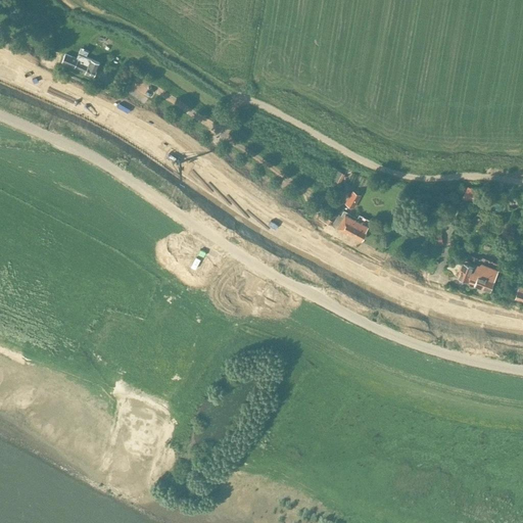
[(80,54),(78,59),(72,56),(65,54),(62,62),(81,69),(80,72),(93,78),(97,67),(100,62),(80,54)]
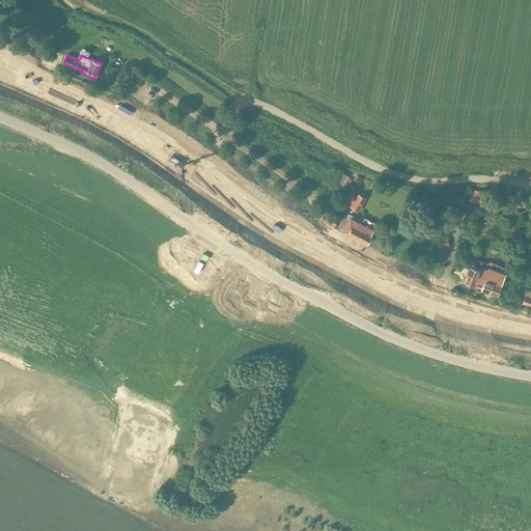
[(343,186),(348,176),(342,172),(337,182),(343,186)]
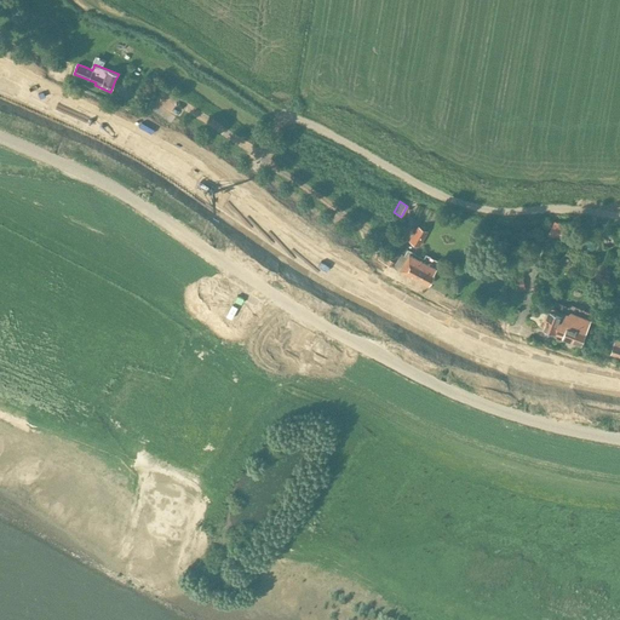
[(561,242),(568,228),(555,220),(547,235),(561,242)]
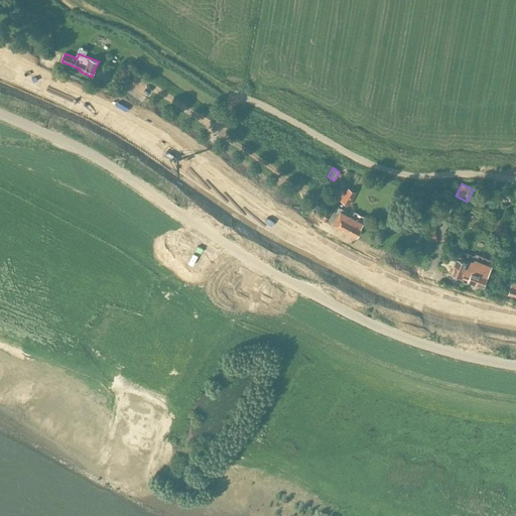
[(357,191),(348,186),(341,201),(350,206),(357,191)]
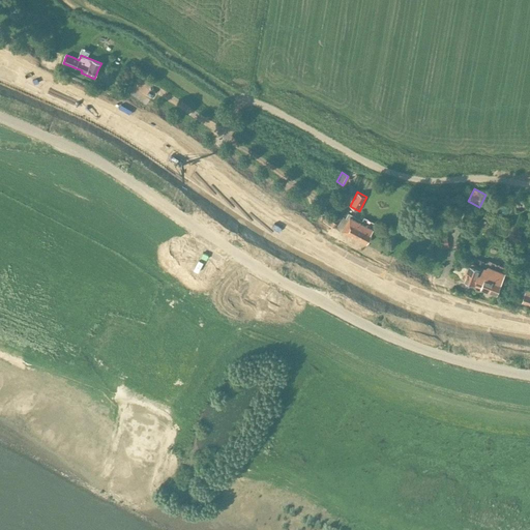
[(333,228),(335,224),(326,217),(324,222),(333,228)]
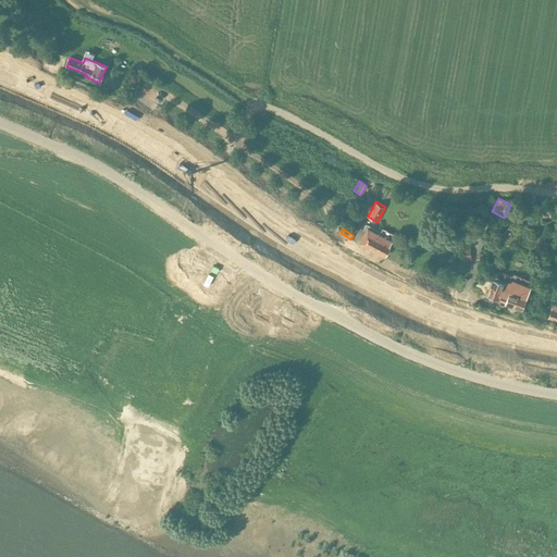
[(369,246),(370,247),(385,256),(391,247),(390,246),(392,242),(369,229),(360,243),(368,247),(369,246)]
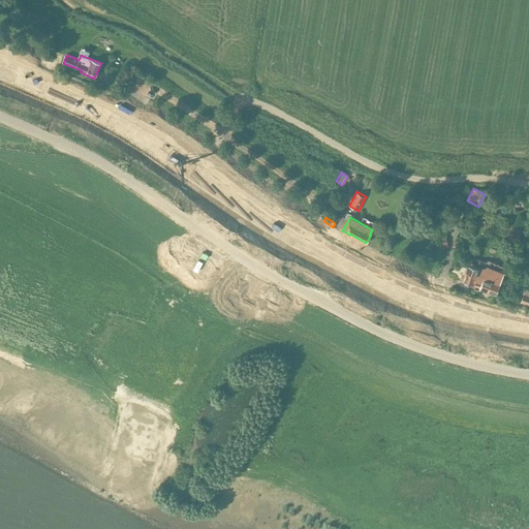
[(474,283),(481,286),(479,289),(496,296),(503,275),(488,270),(487,272),(468,266),(462,281),(474,285),(474,283)]
